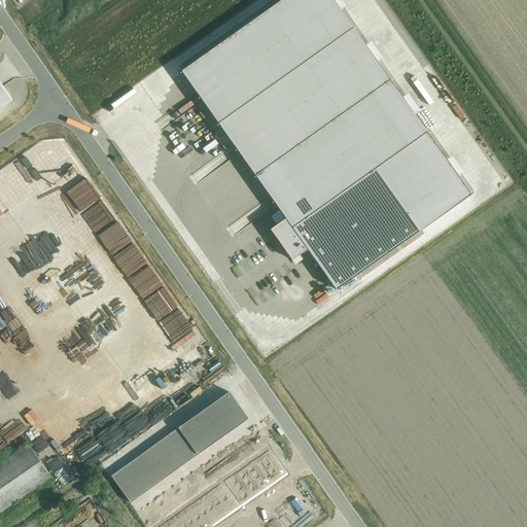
[(336,290),(470,196),(332,0),(281,0),(181,71),(285,218),(270,230),(291,260),(307,249),(336,290)]
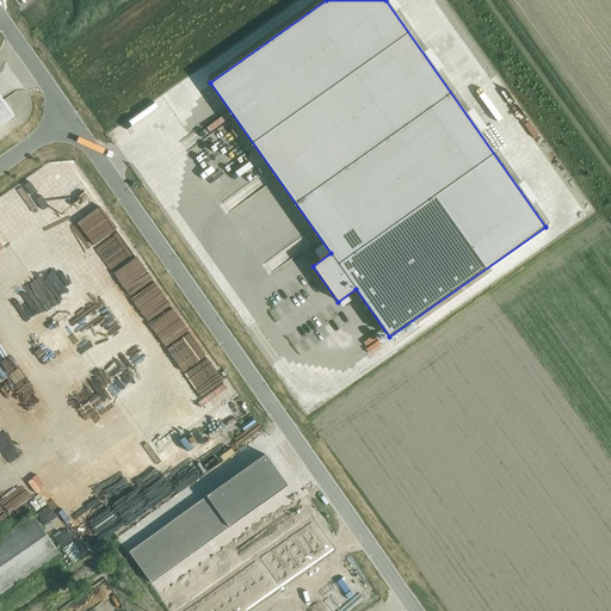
[(129,551),(150,582),(288,485),(265,454),(129,551)]
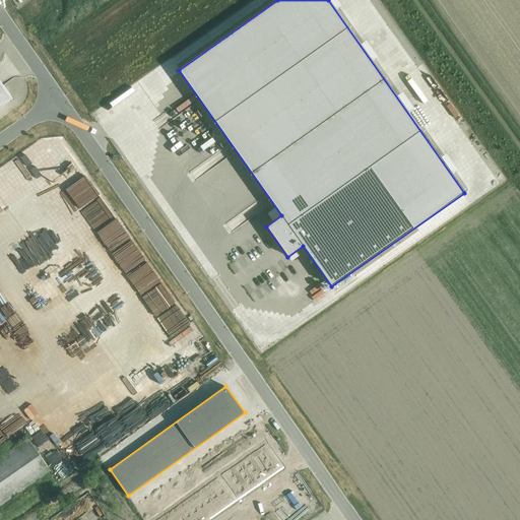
[(14,444),(0,453),(0,504),(50,469),(28,440),(17,448),(14,444)]
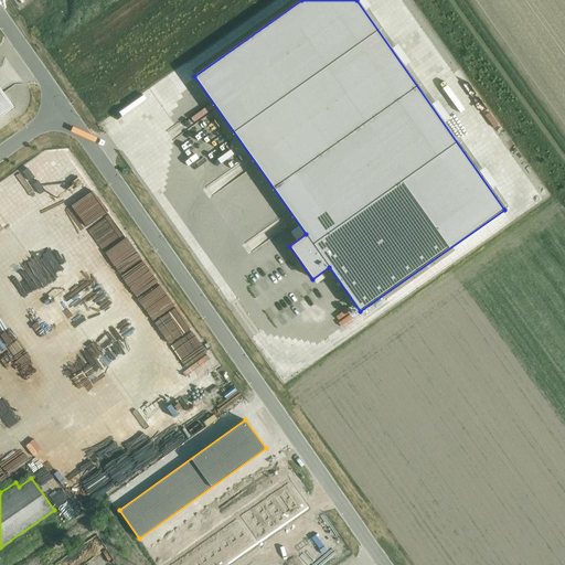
[(288,480),(273,490),(280,500),(295,490),(288,480)]
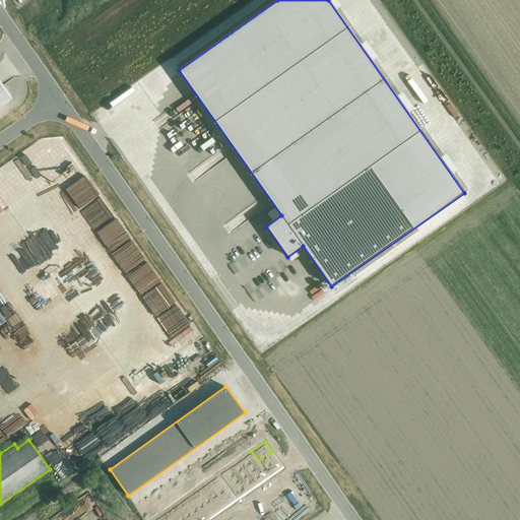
[(261,464),(258,460),(251,451),(243,456),(253,470),(261,464)]
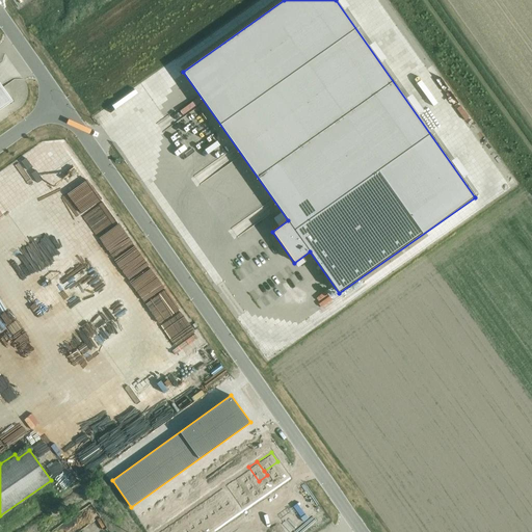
[(270,479),(284,470),(277,461),(264,471),(267,475),(270,479)]
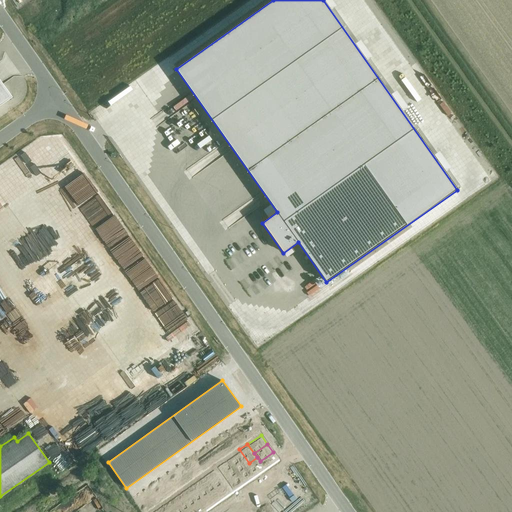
[(231,455),(240,468),(249,463),(239,449),(231,455)]
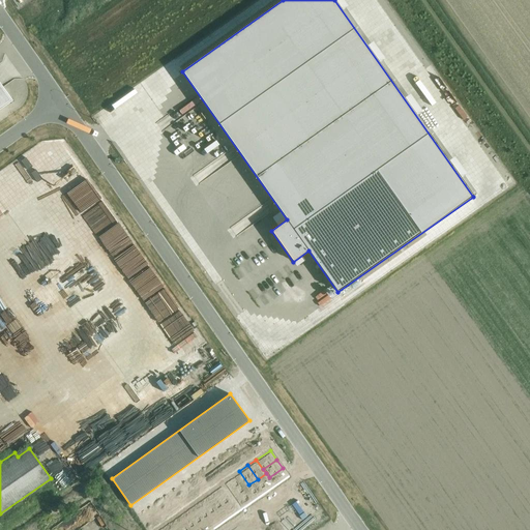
[(289,477),(283,468),(269,477),(275,487),(289,477)]
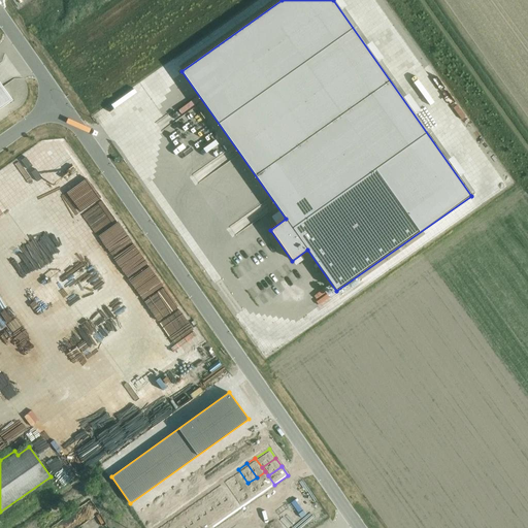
[(230,475),(239,489),(248,483),(238,469),(230,475)]
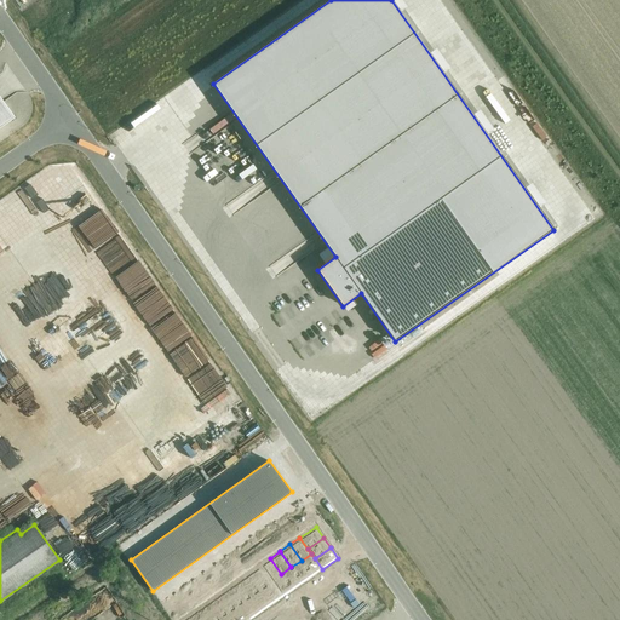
[(311,554),(302,561),(313,577),(322,569),(315,558),(311,554)]
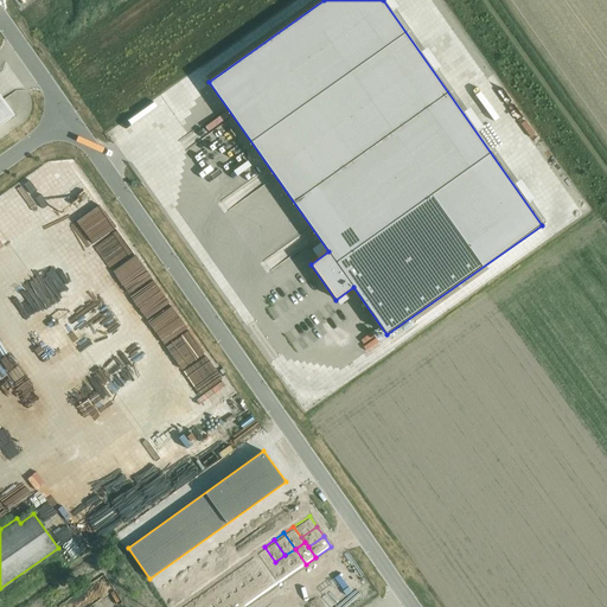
[(255,554),(266,569),(275,562),(264,547),(255,554)]
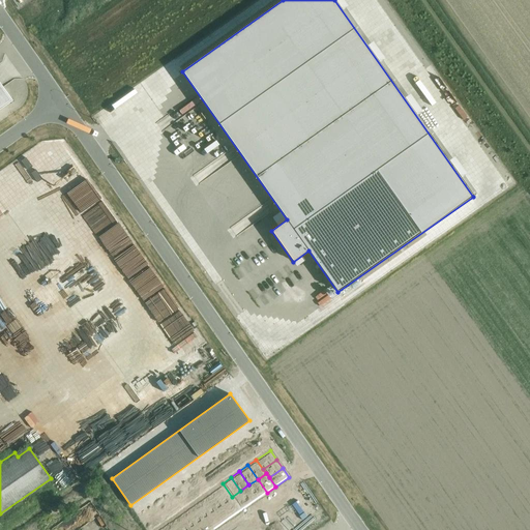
[(258,498),(267,493),(258,479),(248,484),(258,498)]
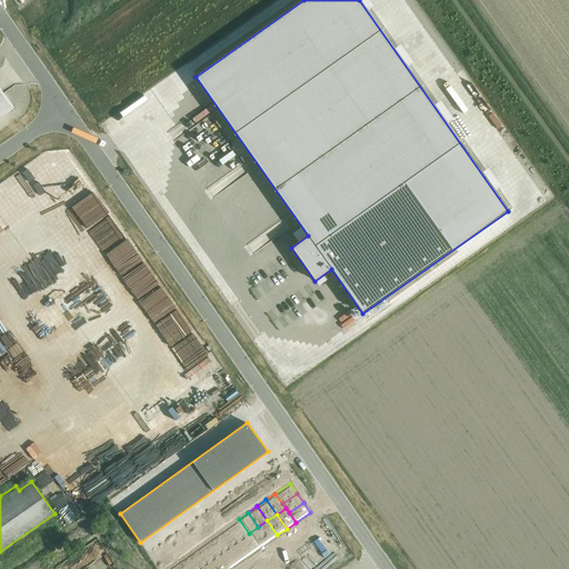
[(249,533),(239,519),(231,523),(241,538),(249,533)]
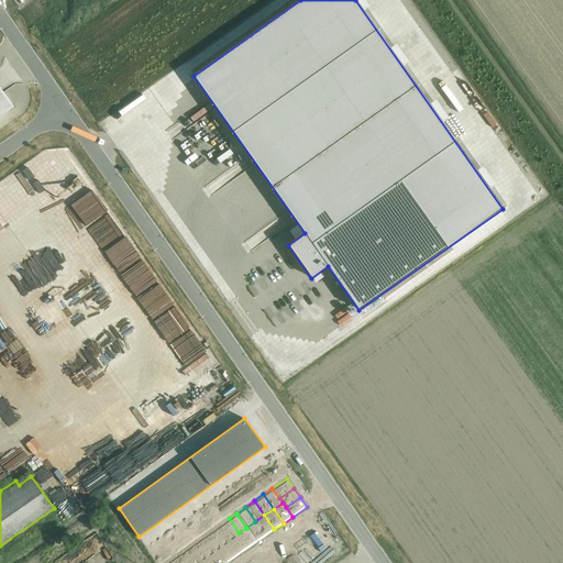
[(265,536),(274,529),(264,515),(255,521),(265,536)]
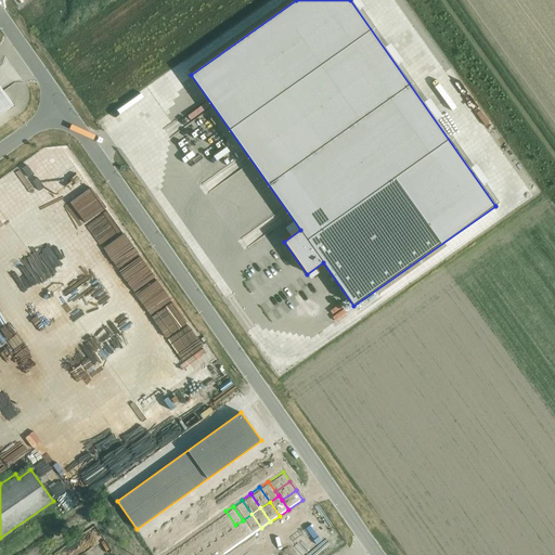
[(219,516),(229,530),(235,525),(226,511),(219,516)]
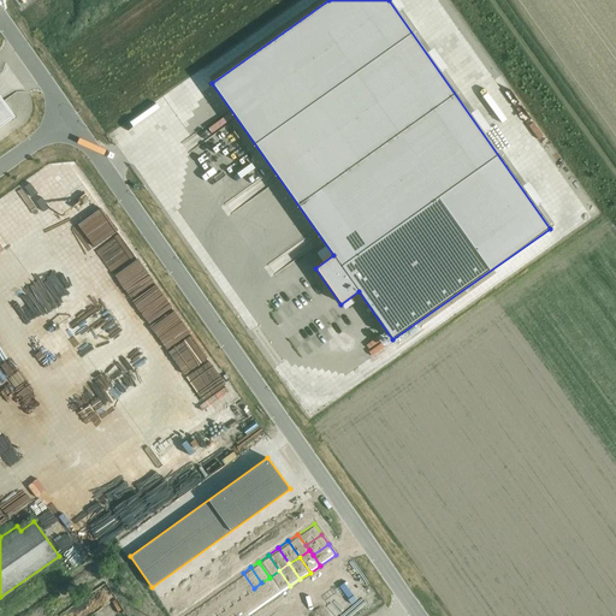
[(290,586),(279,570),(270,578),(280,593),(290,586)]
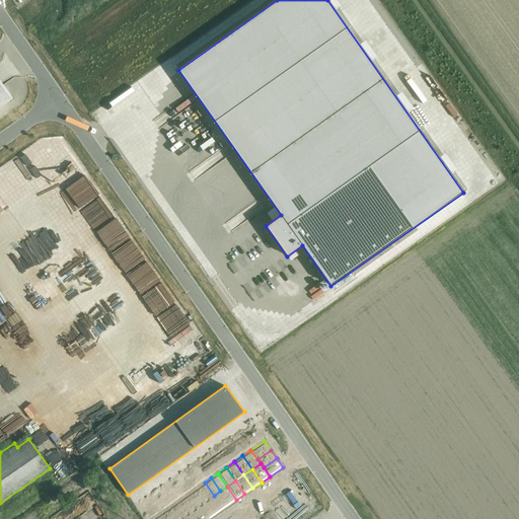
[(292,482),(277,492),(284,501),(296,518),(310,508),(292,482)]
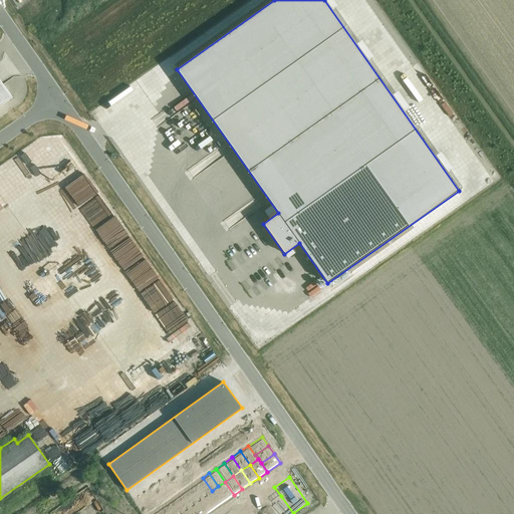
[(212,491),(203,478),(196,483),(205,496),(212,491)]
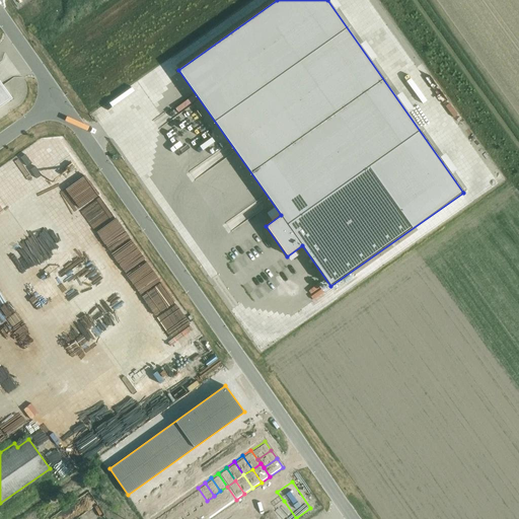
[(220,491),(229,505),(236,500),(227,487),(220,491)]
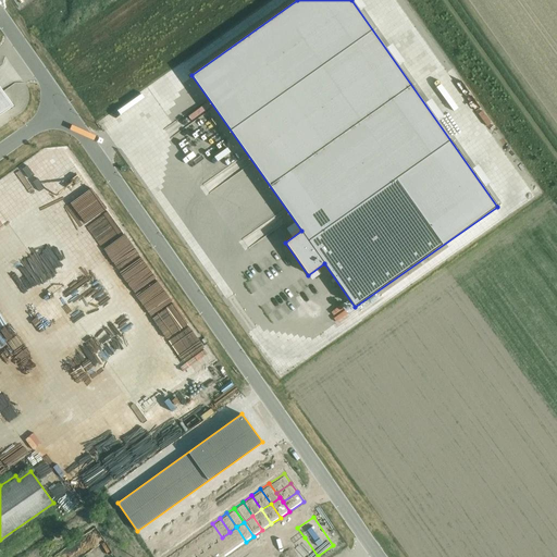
[(205,528),(215,542),(222,537),(212,523),(205,528)]
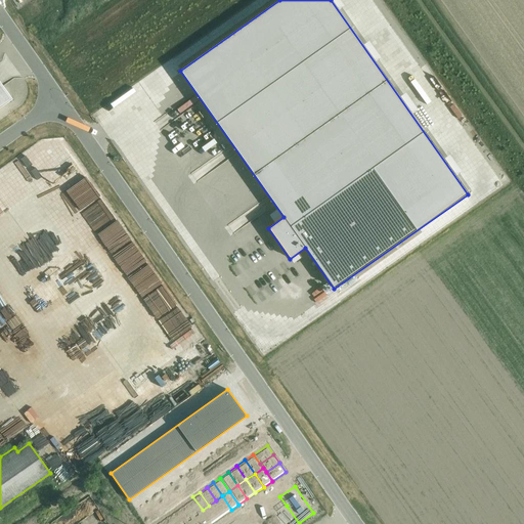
[(231,510),(222,495),(216,500),(225,514),(231,510)]
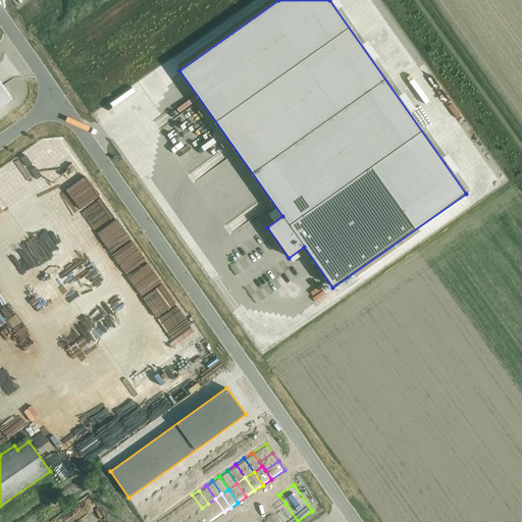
[(186,500),(195,513),(202,508),(192,494),(186,500)]
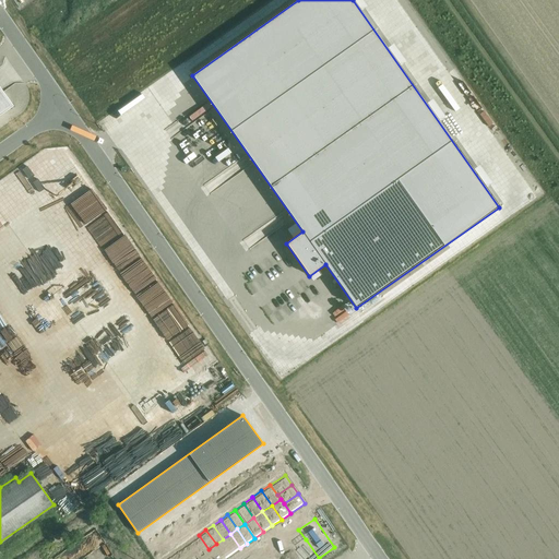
[(240,548),(230,534),(223,539),(233,554),(240,548)]
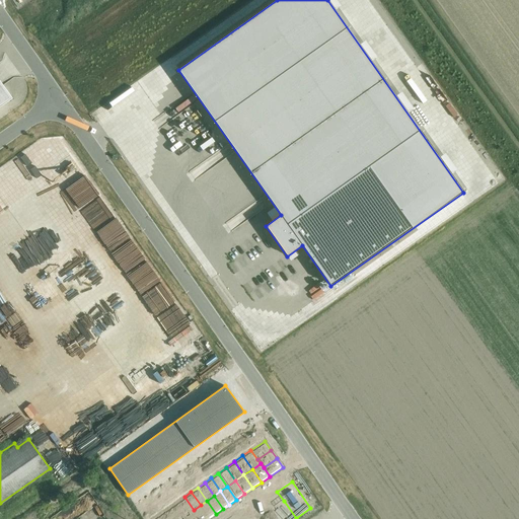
[(194,510),(184,497),(177,501),(187,514),(194,510)]
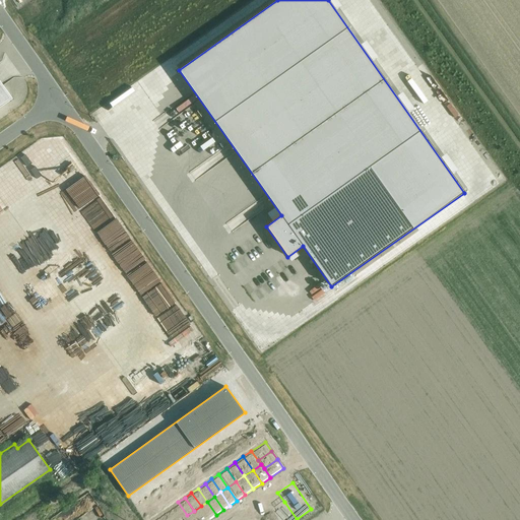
[(178,502),(172,507),(180,519),(181,519),(187,515),(178,502)]
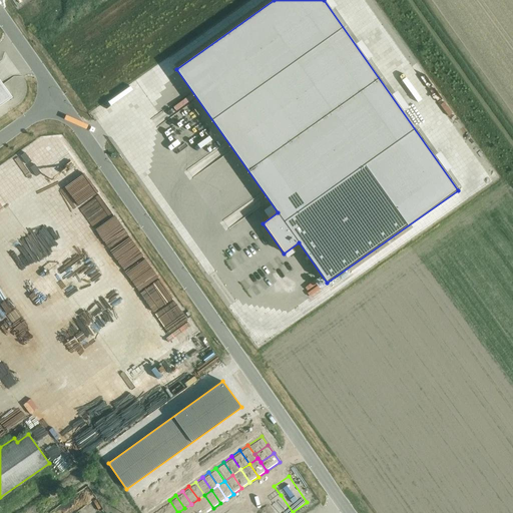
[(213,508),(204,495),(198,499),(207,512),(213,508)]
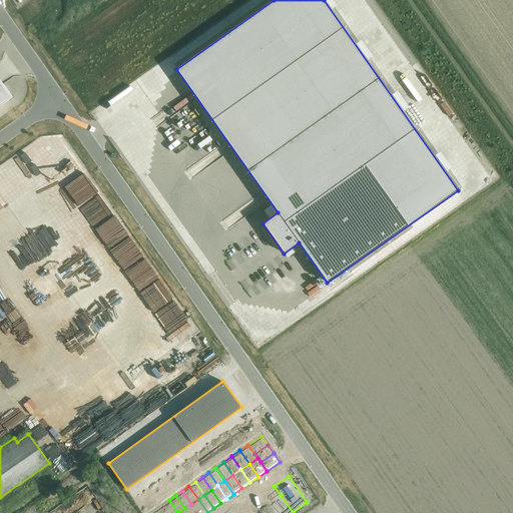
[(281,495),(254,512),(290,512),(293,512),(281,495)]
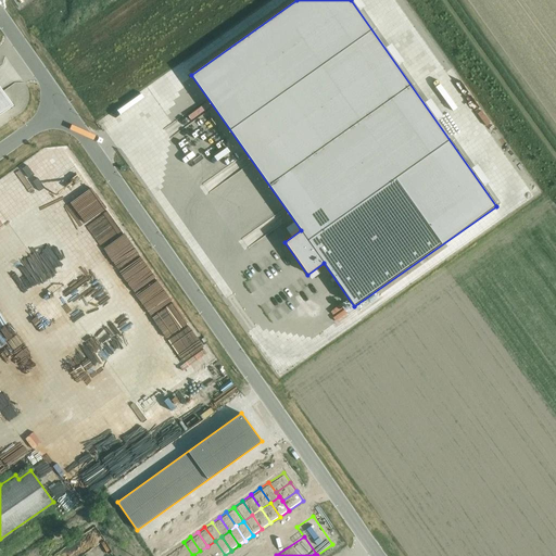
[(223,555),(225,555),(215,541),(207,546),(214,555),(223,555)]
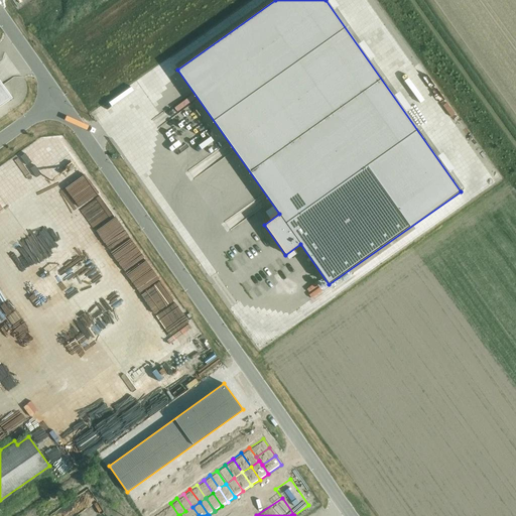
[(163,508),(169,515),(178,515),(170,503),(163,508)]
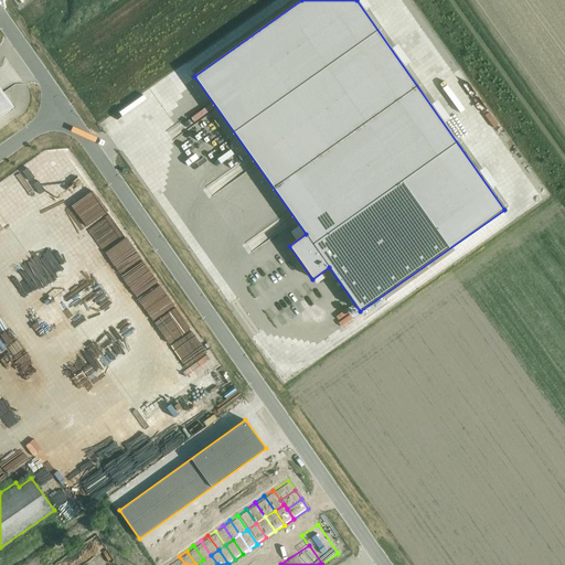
[(217,564),(211,555),(203,560),(206,564),(217,564)]
